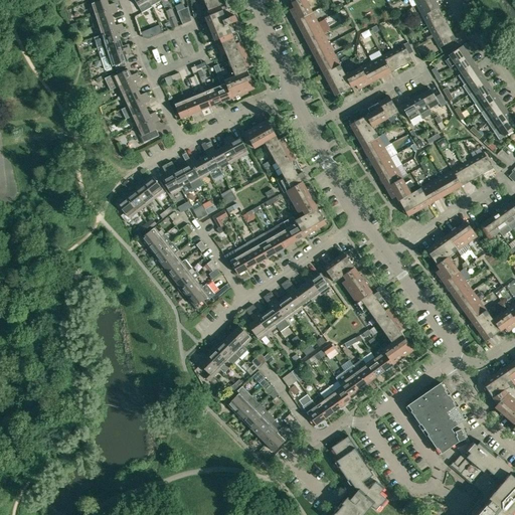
[(94,12),(95,15),(116,8),(115,3),(109,5),(107,0),(104,0),(90,5),(92,11),(94,12)]
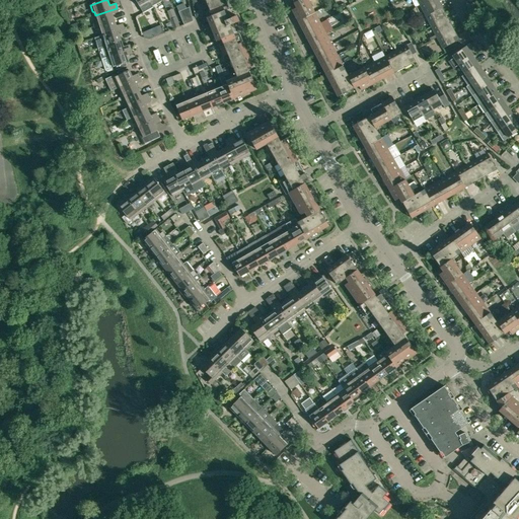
[(224,46),(230,62),(248,54),(238,31),(234,33),(225,11),(230,9),(225,0),(205,0),(210,10),(205,12),(219,48),(224,46)]
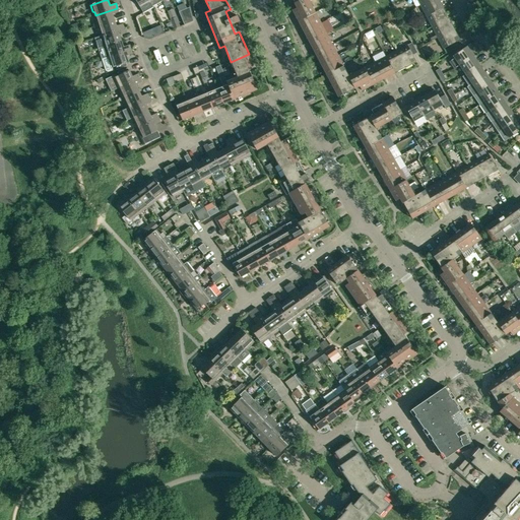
[(293,0),(295,4),(297,8),(310,2),(311,1),(310,0),(293,0)]
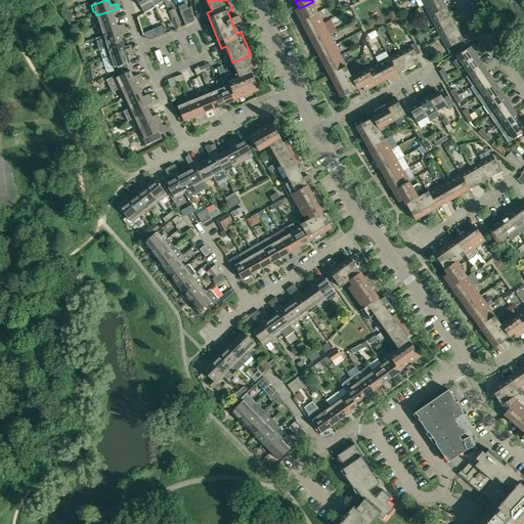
[(434,0),(424,6),(430,16),(446,8),(442,0),(434,0)]
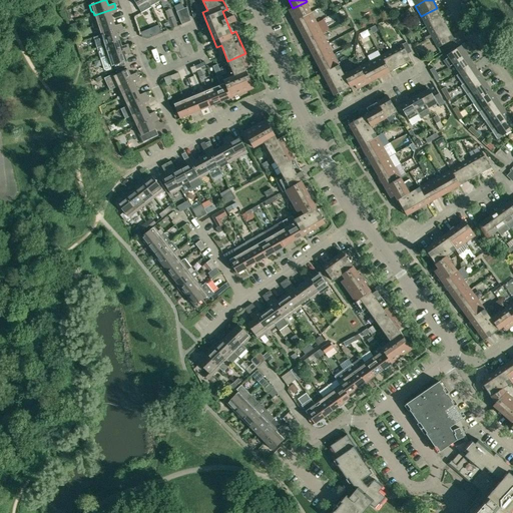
[(306,2),(293,8),(289,10),(295,21),(311,13),(306,2)]
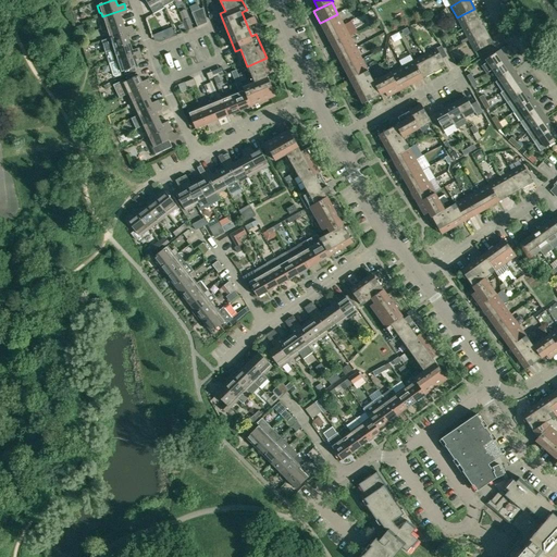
[(198,26),(207,23),(208,23),(203,8),(192,12),(198,26)]
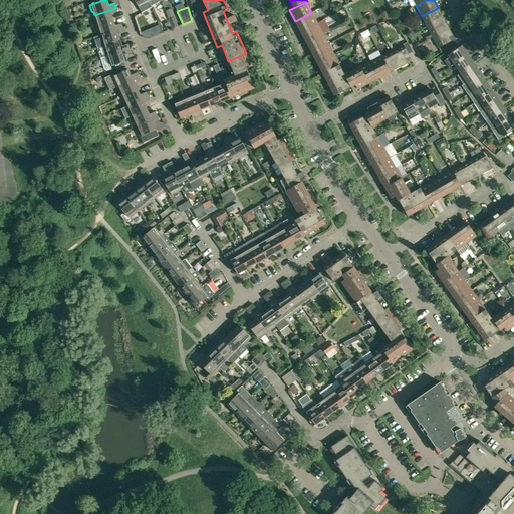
[(93,19),(95,26),(113,20),(111,14),(117,12),(115,8),(94,15),(94,18),(93,19)]
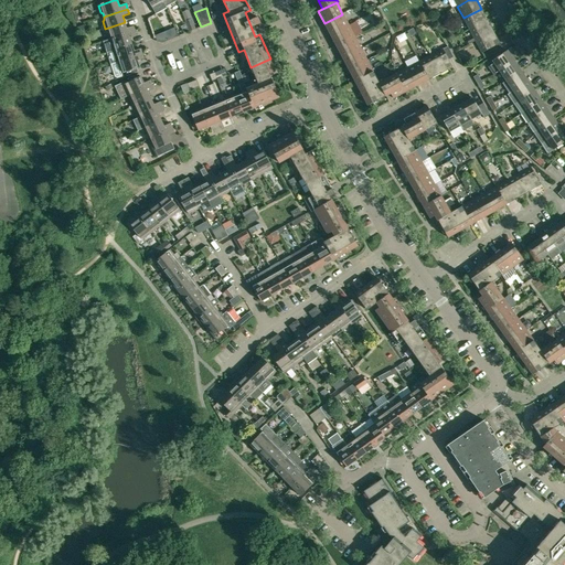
[(464,18),(469,30),(488,20),(481,9),(464,18)]
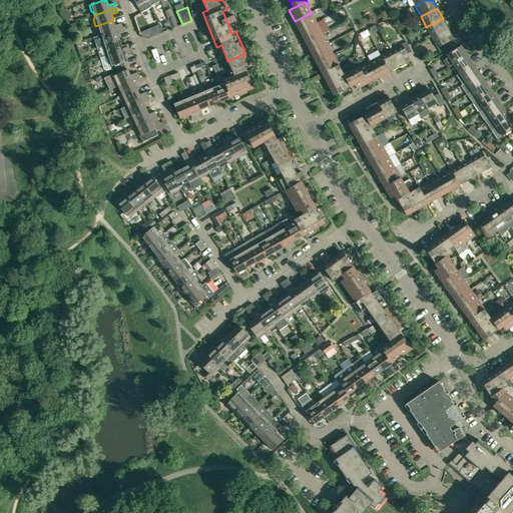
[(295,21),(300,32),(317,23),(311,13),(295,21)]
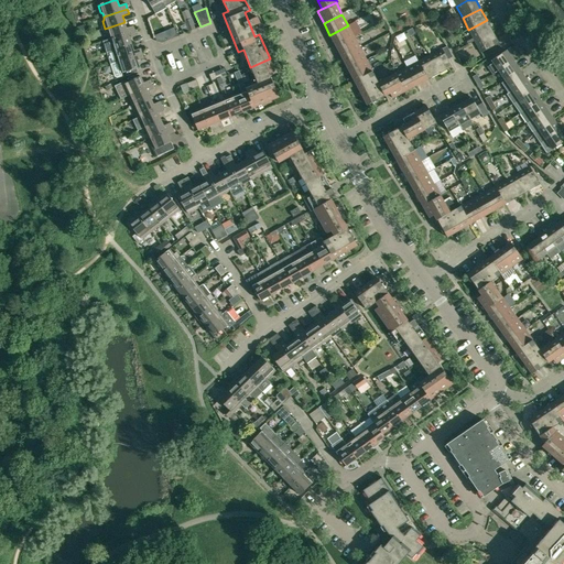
[(184,21),(187,32),(195,29),(191,18),(184,21)]
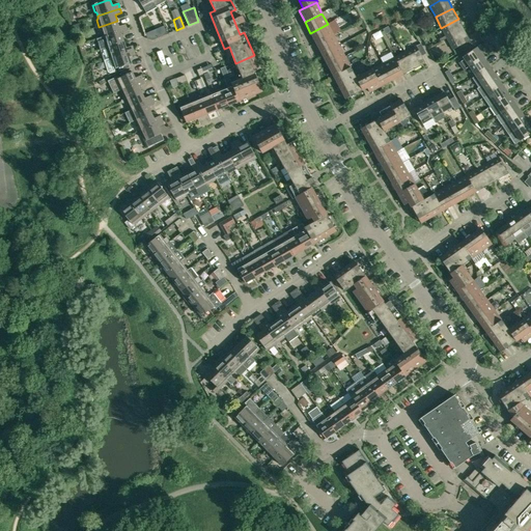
[(441,28),(447,38),(464,30),(458,19),(441,28)]
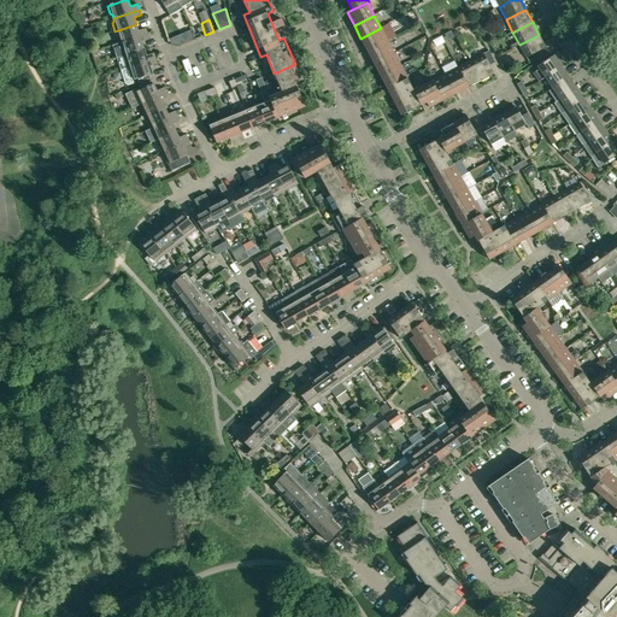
[(119,40),(121,43),(147,35),(146,29),(139,31),(136,24),(115,31),(118,39),(119,40)]
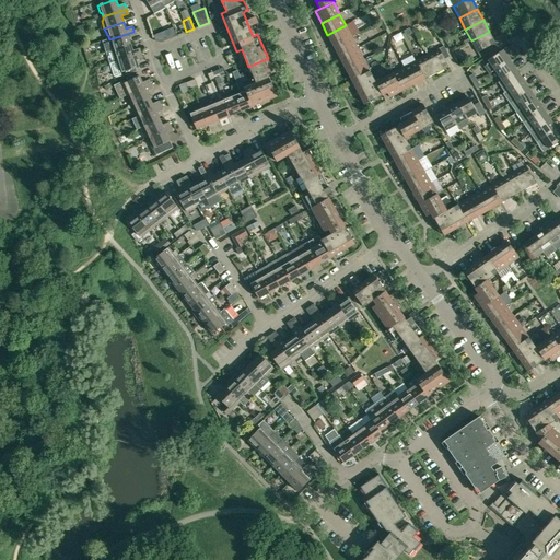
[(77,26),(79,33),(85,31),(83,24),(77,26)]
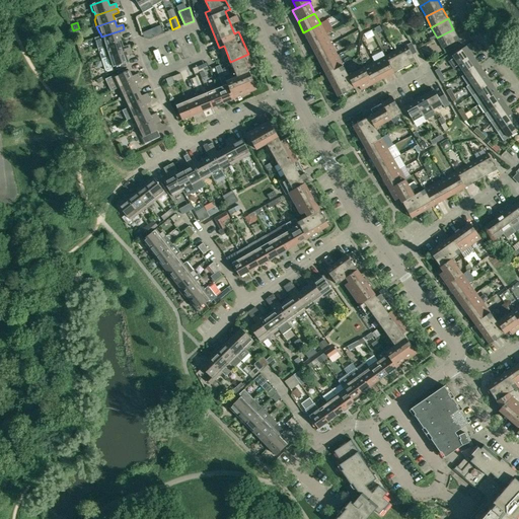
[(303,32),(309,44),(326,34),(320,23),(303,32)]
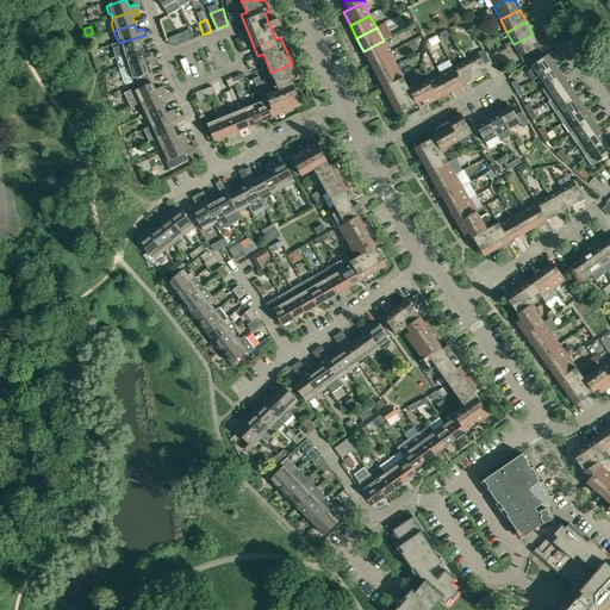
[(148,39),(145,35),(119,43),(112,45),(116,57),(143,49),(141,42),(148,39)]
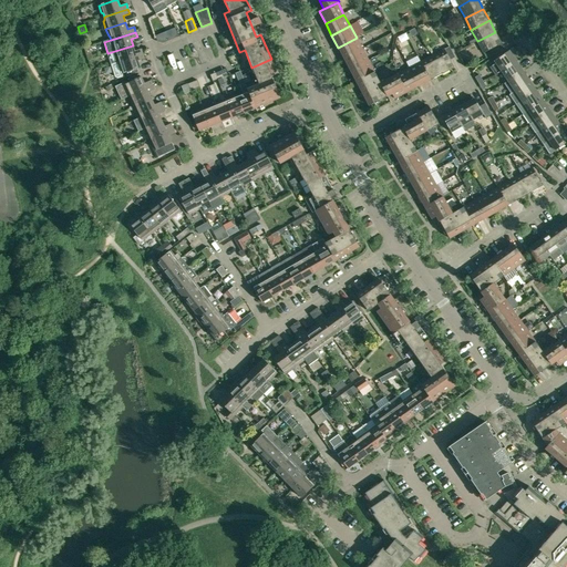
[(165,32),(158,34),(162,42),(168,39),(165,32)]
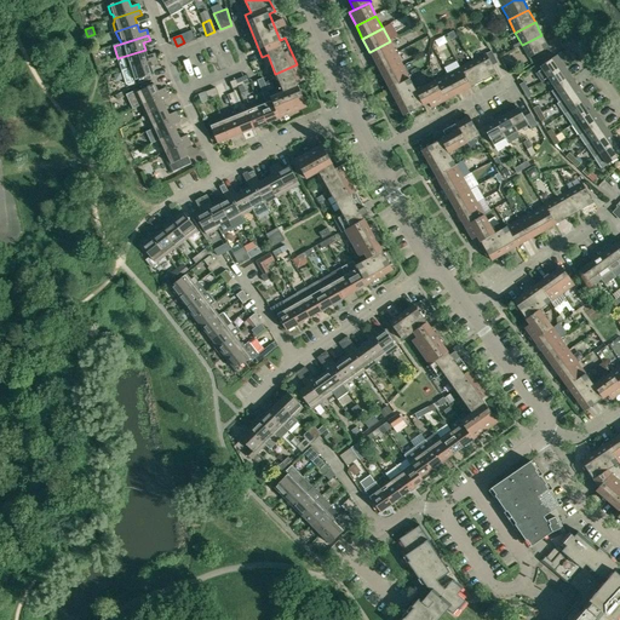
[(549,49),(541,35),(522,45),(529,58),(549,49)]
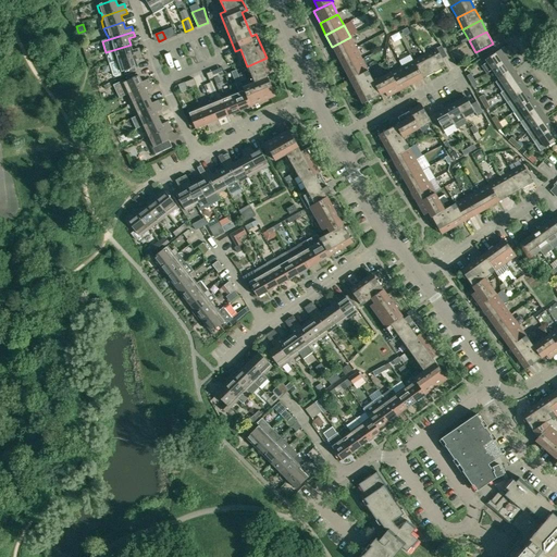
[(356,49),(350,37),(332,47),(338,58),(356,49)]
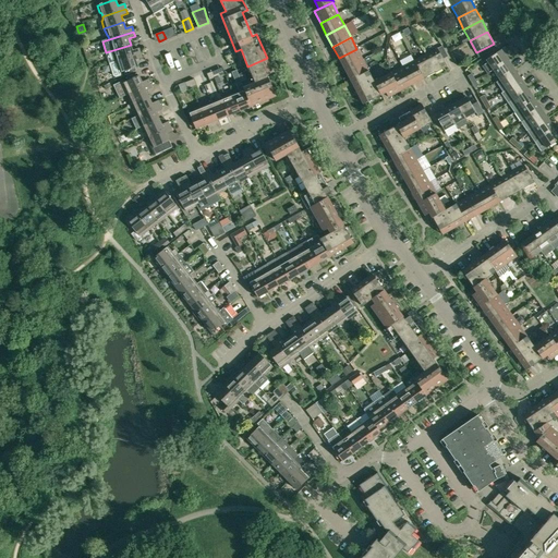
[(109,63),(141,53),(138,48),(133,50),(131,45),(106,52),(109,63)]
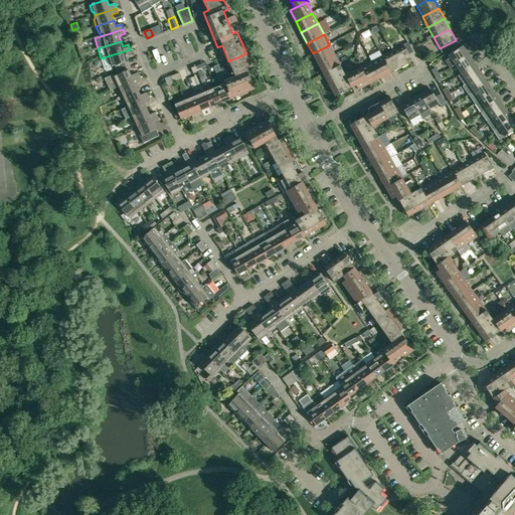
[(408,43),(392,51),(401,67),(412,61),(408,54),(412,51),(408,43)]
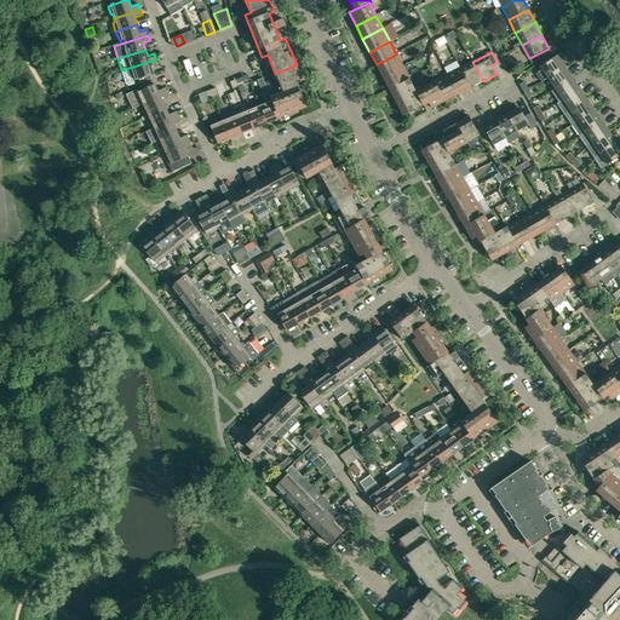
[(377,64),(383,78),(403,67),(396,55),(377,64)]
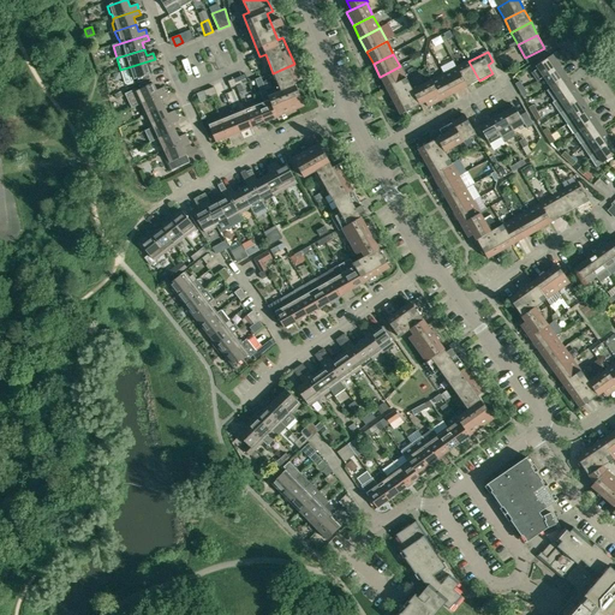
[(543,76),(544,77),(560,66),(553,55),(536,66),(537,67),(533,70),(538,78),(543,76)]
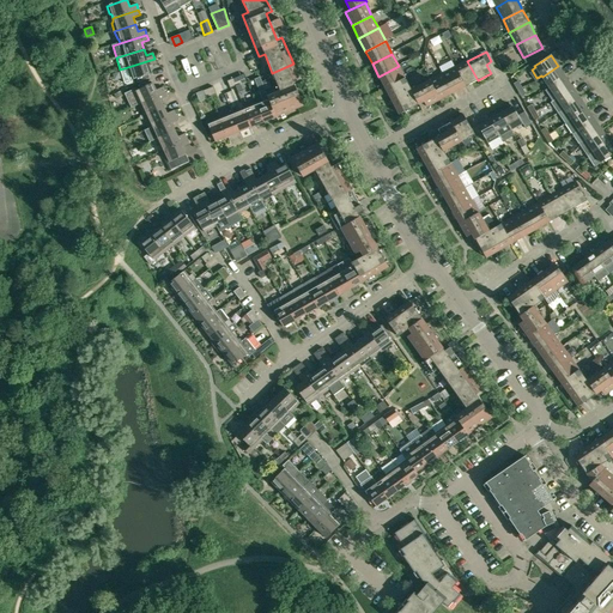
[(156,64),(155,59),(120,70),(125,83),(137,79),(138,83),(150,78),(149,74),(152,74),(149,66),(156,64)]
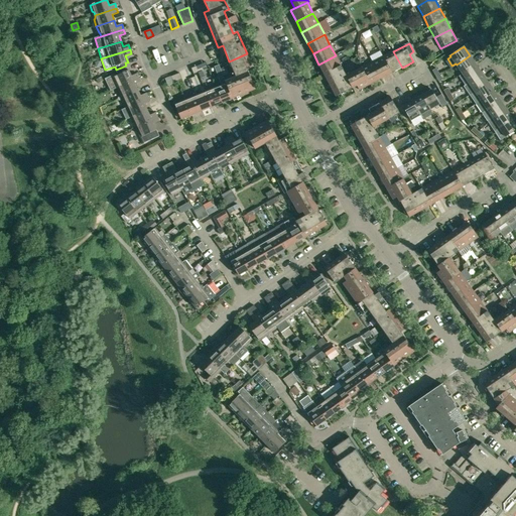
[(402,68),(393,51),(383,56),(391,74),(402,68)]
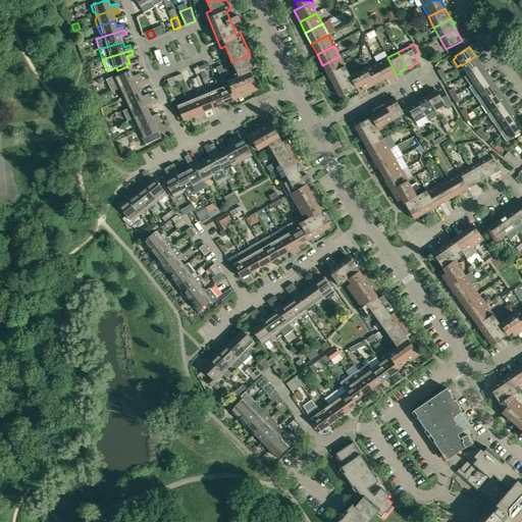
[(254,66),(250,54),(231,62),(237,73),(250,68),(254,66)]
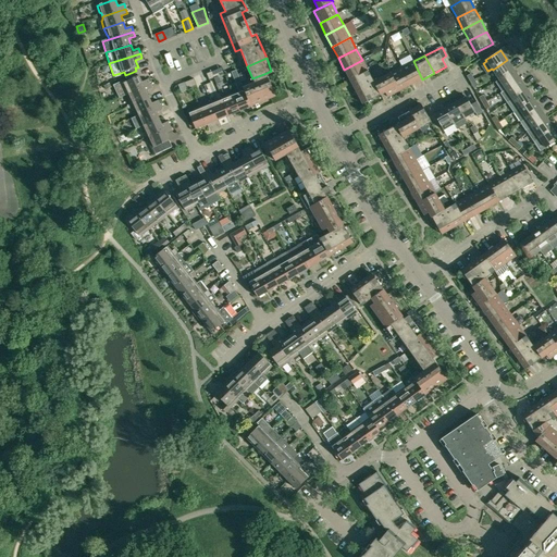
[(350,81),(368,72),(362,60),(344,70),(350,81)]
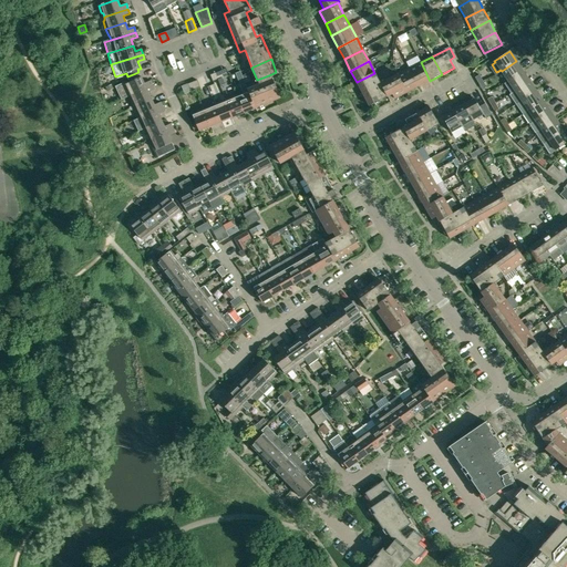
[(523,71),(516,61),(502,71),(508,81),(523,71)]
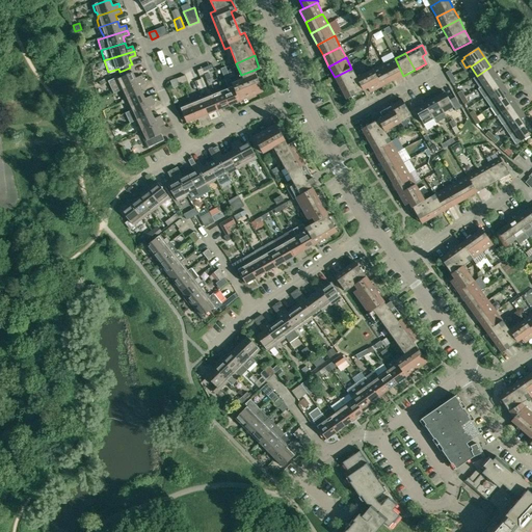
[(395,58),(383,64),(393,81),(403,76),(395,58)]
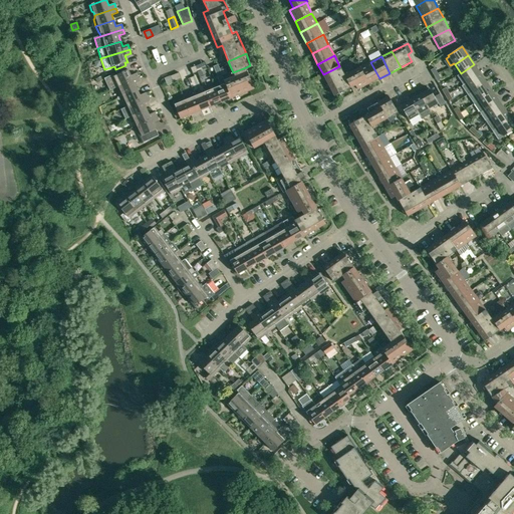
[(370,62),(360,67),(368,84),(379,78),(370,62)]
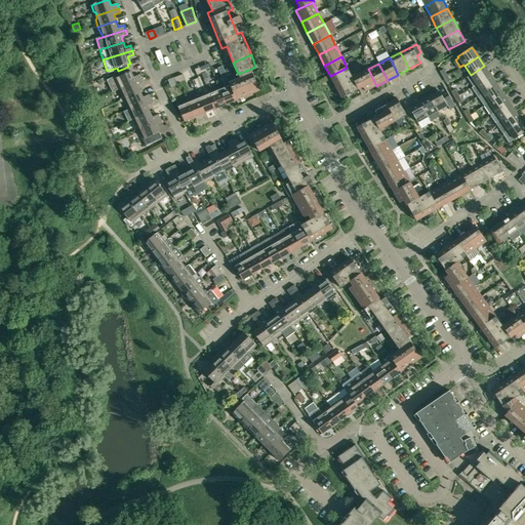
[(484,66),(471,75),(467,78),(473,87),(490,75),(484,66)]
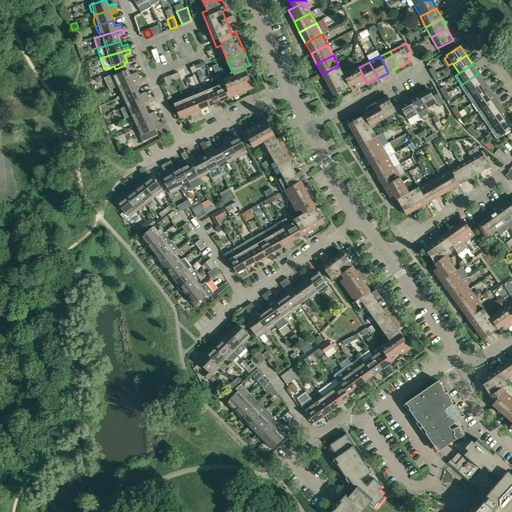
[(350,87),(343,74),(338,66),(322,74),(333,96),(350,87)]
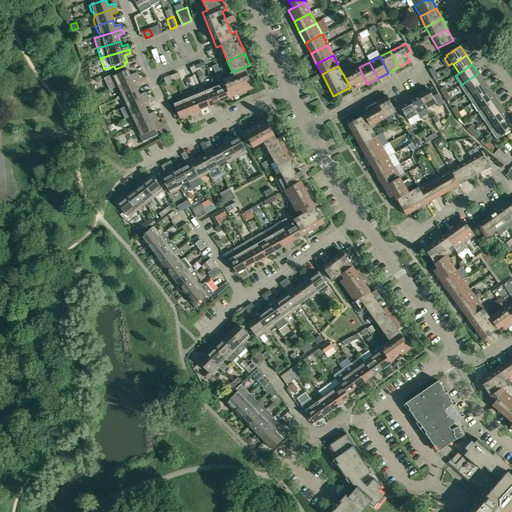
[(253,88),(245,67),(232,72),(231,73),(232,77),(223,81),(230,98),(253,88)]
